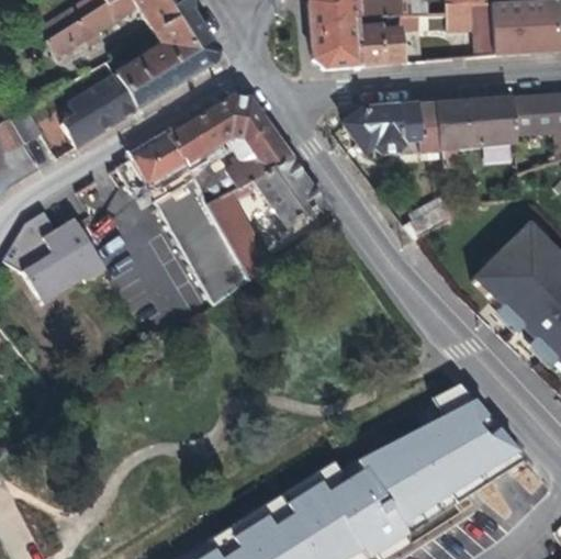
[(78,0),(32,28),(41,43),(46,38),(54,53),(82,36),(83,38),(102,30),(100,25),(135,4),(161,48),(119,74),(138,108),(181,81),(213,63),(216,48),(184,0),(78,0)]
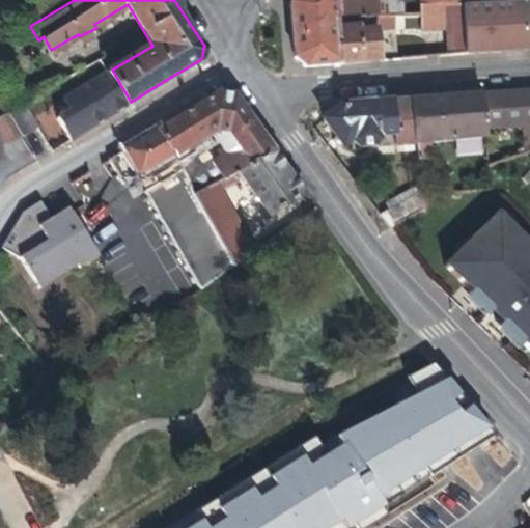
[(309,62),(343,60),(341,18),(398,15),(403,14),(403,0),(293,0),(297,53),(309,62)]
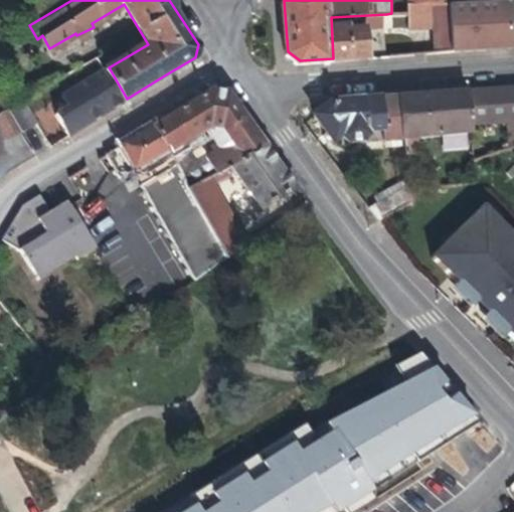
[(512,0),(452,2),(453,34),(454,50),(498,47),(513,46),(513,23),(512,0)]
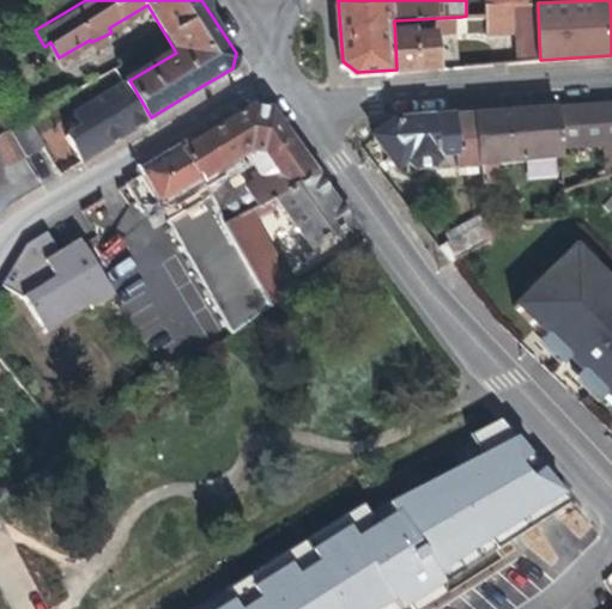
[(540,60),(539,41),(538,2),(531,2),(520,2),(523,61),(540,60)]
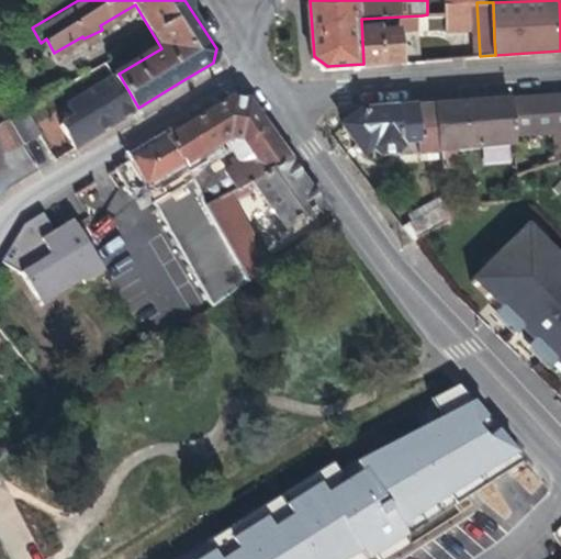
[(472,31),(470,3),(447,4),(448,32),(472,31)]
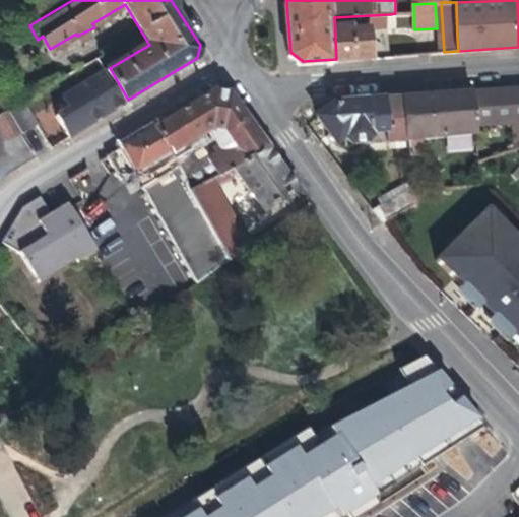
[(390,27),(390,14),(334,17),(336,59),(374,56),(374,46),(373,29),(390,27)]
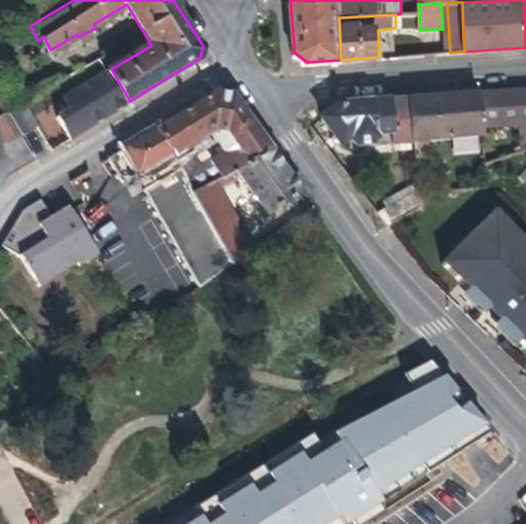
[(130,101),(111,69),(109,68),(66,96),(72,106),(59,114),(72,136),(94,124),(130,101)]
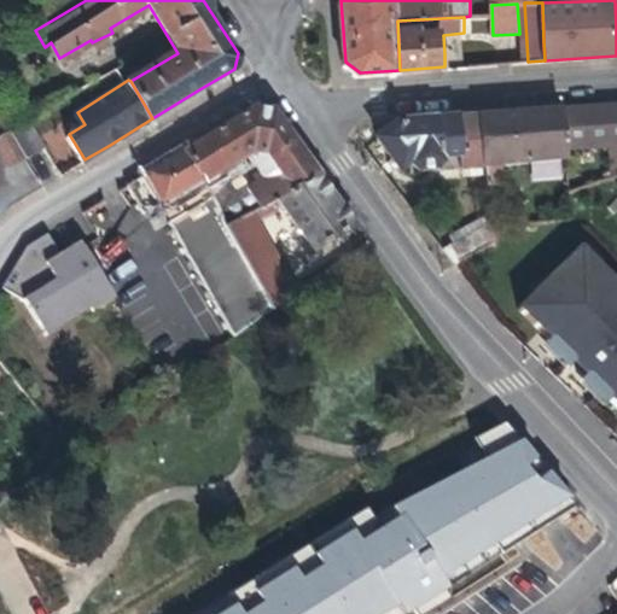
[(231,226),(255,211),(280,198),(322,174),(303,145),(277,106),(258,103),(164,158),(128,181),(131,186),(145,211),(204,177),(214,197),(167,222),(231,338),(274,307),(265,291),(231,226)]
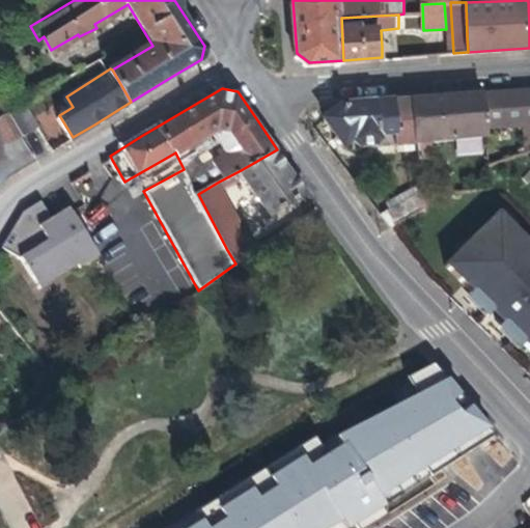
[(485,126),(529,122),(529,90),(517,91),(483,93),(485,126)]
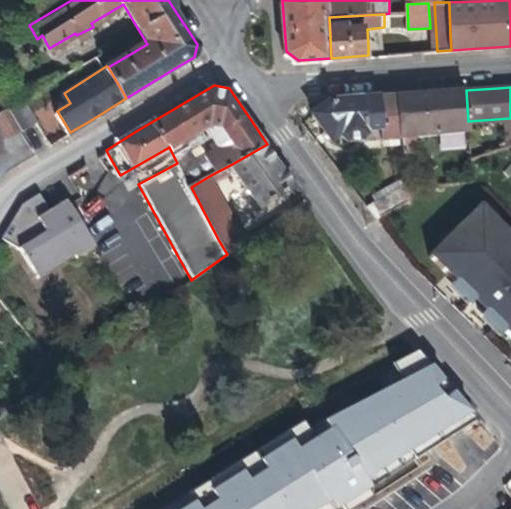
[(32,88),(17,98),(18,100),(19,102),(32,122),(47,113),(32,88)]
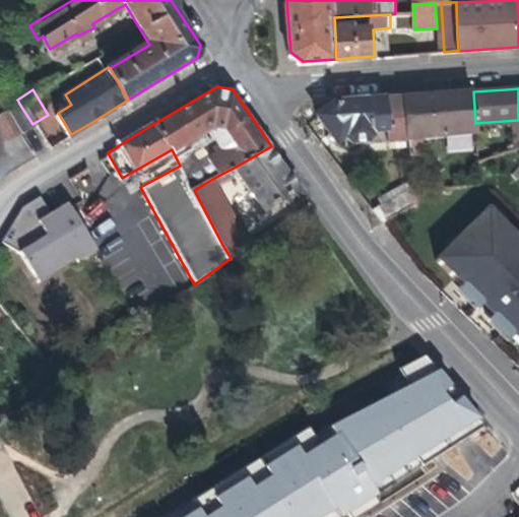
[(476,131),(475,123),(473,91),(441,94),(400,98),(406,138),(408,155),(422,154),(419,136),(476,131)]
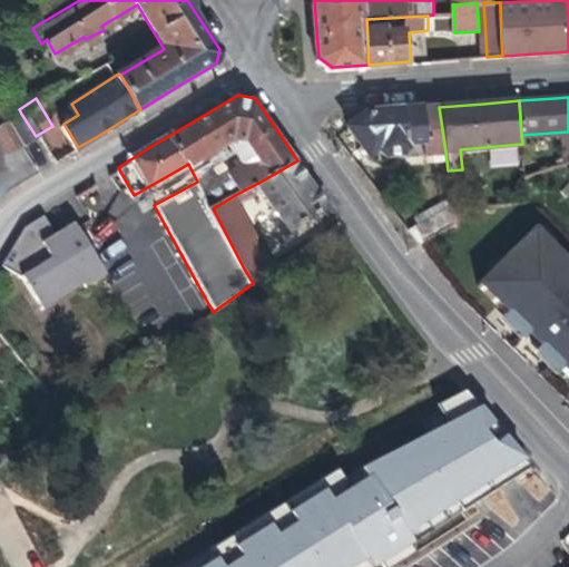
[(408,154),(445,152),(439,107),(370,111),(349,125),(370,154),(384,143),(384,149),(390,156),(398,155),(399,155),(406,148),(408,154)]
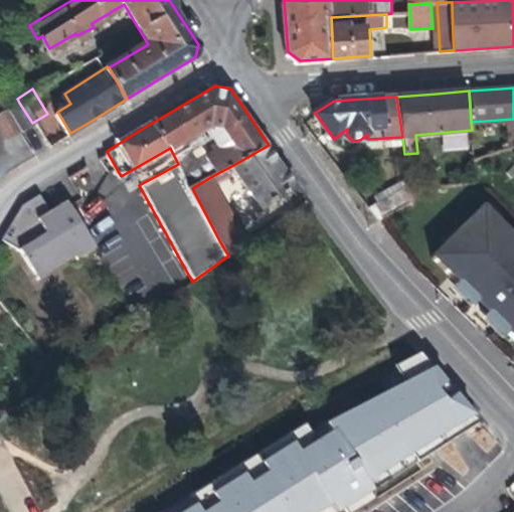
[(19,103),(8,110),(19,130),(32,123),(19,103)]
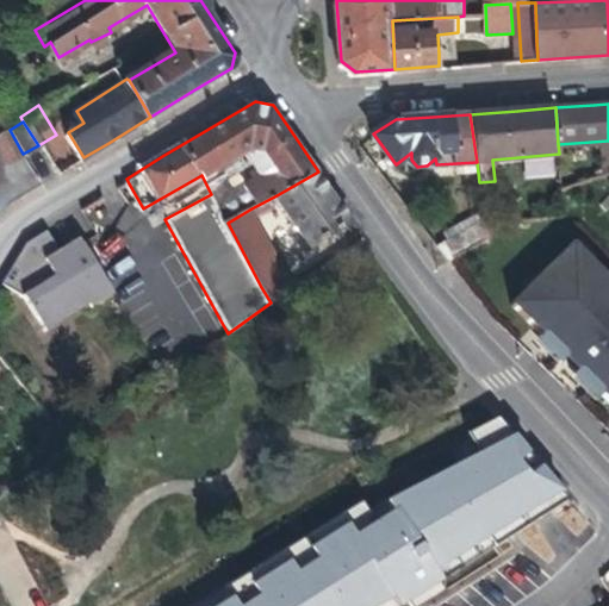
[(23,154),(10,130),(0,135),(0,139),(7,152),(0,156),(0,162),(19,197),(56,174),(38,145),(23,154)]
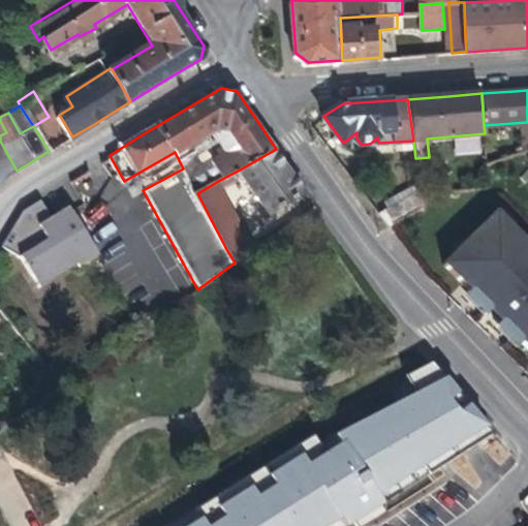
[(290,171),(276,149),(240,169),(244,176),(255,191),(249,195),(256,206),(262,202),(270,213),(305,192),(290,171)]
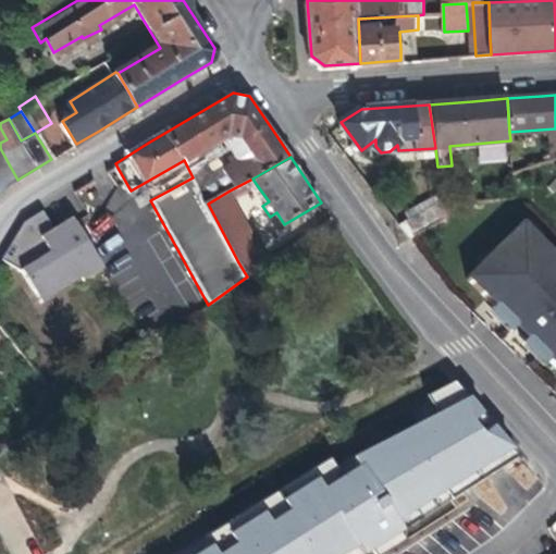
[(234,198),(257,185),(252,179),(230,191),(234,198)]
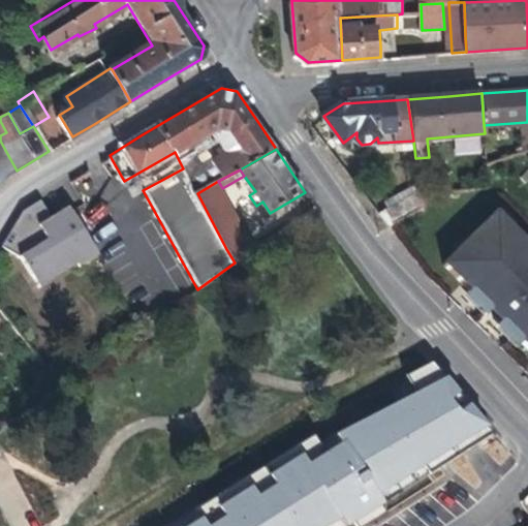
[(255,248),(222,188),(218,181),(197,193),(226,249),(235,263),(255,248)]
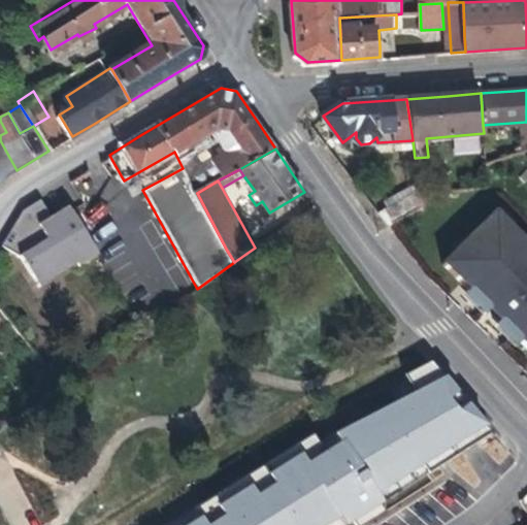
[(372,215),(382,226),(423,207),(419,192),(372,215)]
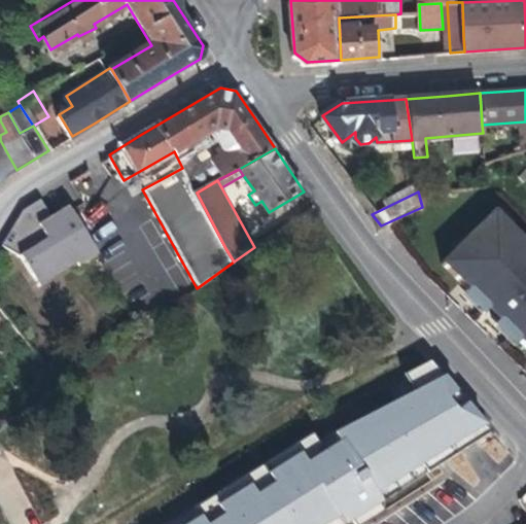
[(25,205),(4,240),(22,250),(38,279),(80,255),(82,258),(98,249),(72,205),(68,208),(59,214),(54,217),(40,196),(25,205)]
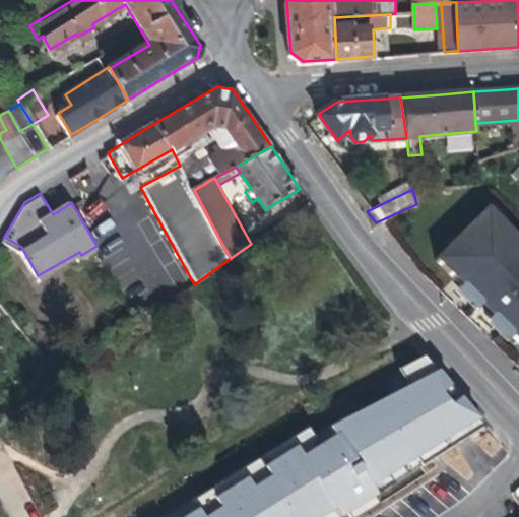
[(506,222),(494,211),(467,240),(457,232),(449,240),(451,244),(438,258),(462,282),(458,288),(468,298),(478,308),(483,305),(514,335),(510,340),(518,348),(518,227),(511,218),(506,222)]
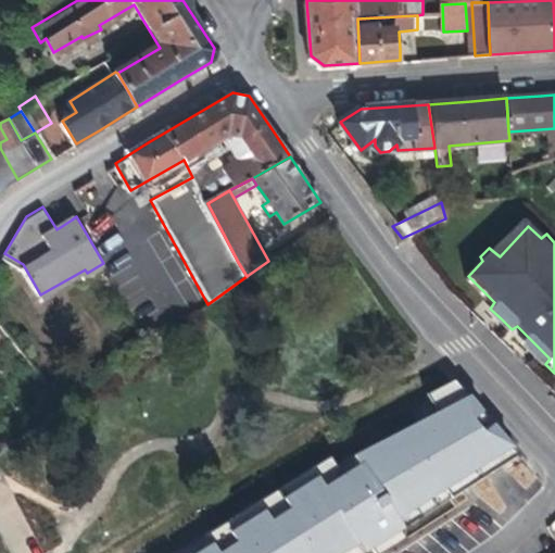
[(442,423),(461,445),(478,466),(508,445),(474,403),(454,379),(370,425),(368,423),(340,440),(323,411),(257,451),(294,517),(362,479),(357,473),(442,423)]
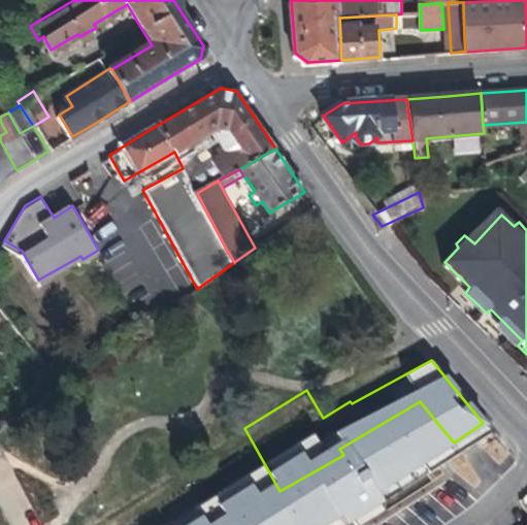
[(0,423),(1,426),(13,417),(8,409),(0,415),(0,423)]
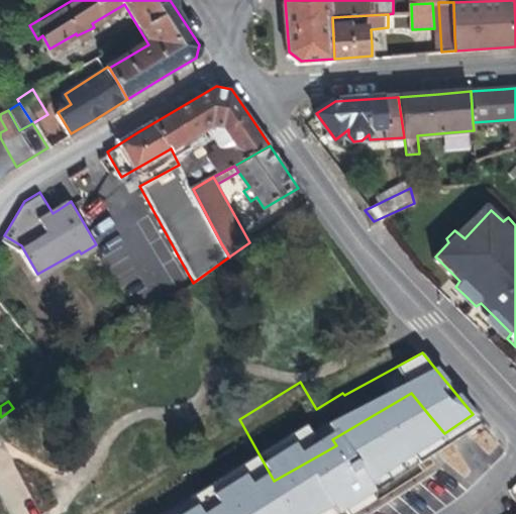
[(487,430),(473,414),(444,433),(426,445),(407,456),(413,467),(428,459),(426,456),(437,450),(450,467),(404,502),(396,507),(384,513),(428,513),(452,495),(501,448),(487,430)]
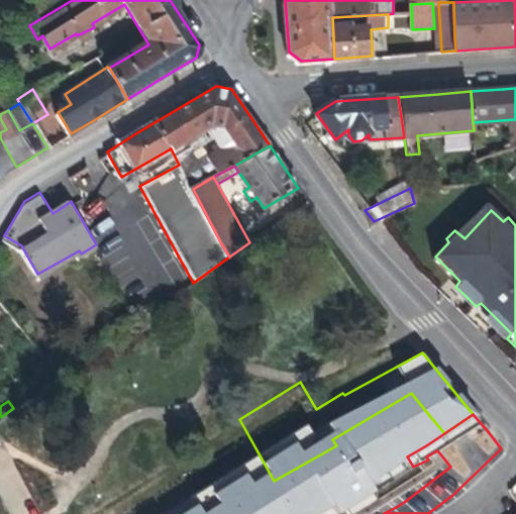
[(428,414),(413,422),(426,445),(444,433),(428,414)]
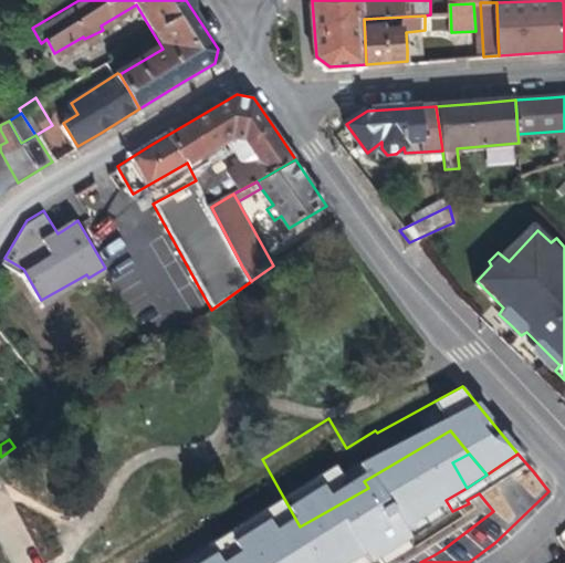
[(409,521),(446,500),(467,488),(452,462),(395,496),(409,521)]
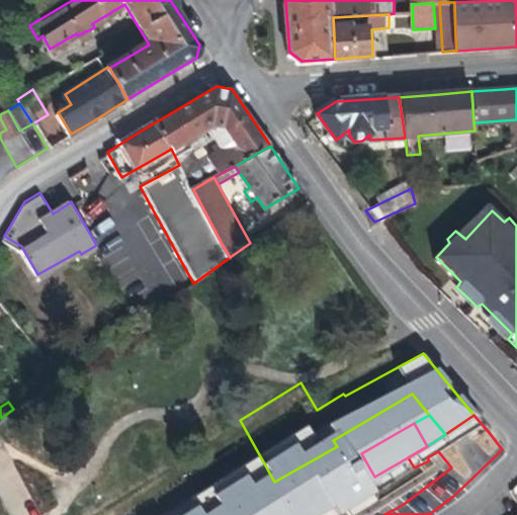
[(347,475),(279,514),(333,514),(361,498),(347,475)]
